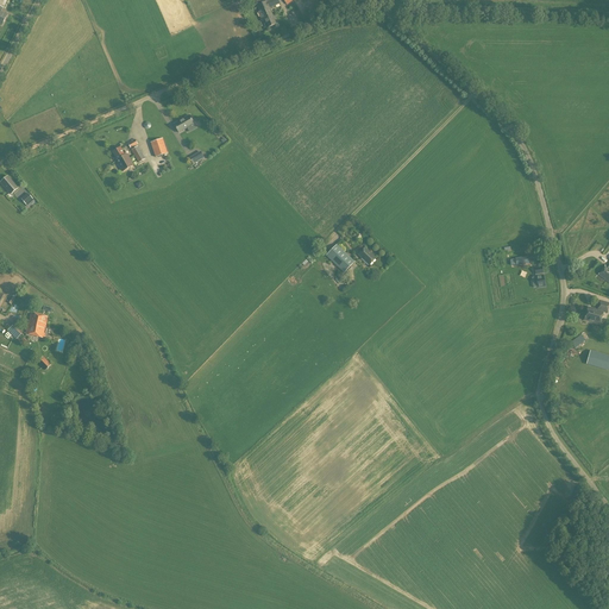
[(264,0),(265,1),(257,6),(261,12),(258,12),(263,22),(264,22),(268,29),(276,25),(269,8),(281,4),(278,0),(264,0)]
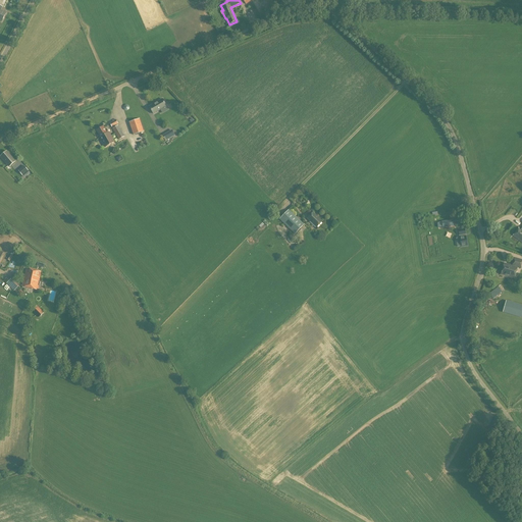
[(153,113),(166,106),(162,99),(149,107),(153,113)]
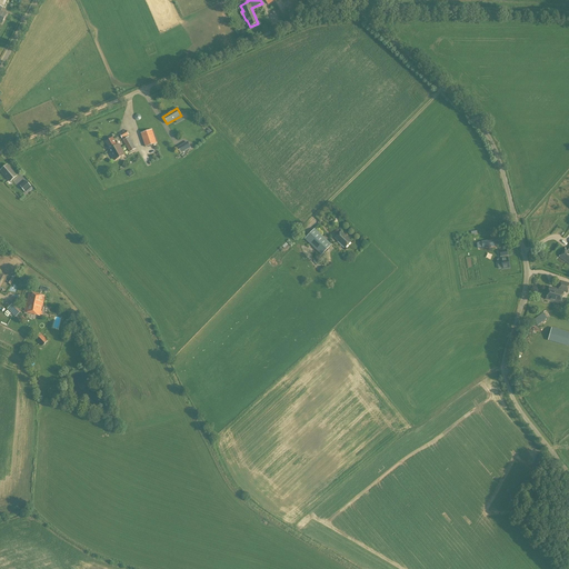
[(140,133),(145,147),(157,143),(152,130),(140,133)]
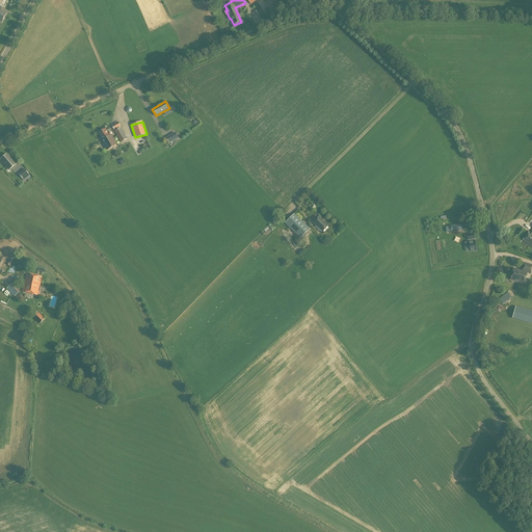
[(114,131),(122,142),(127,139),(121,128),(114,131)]
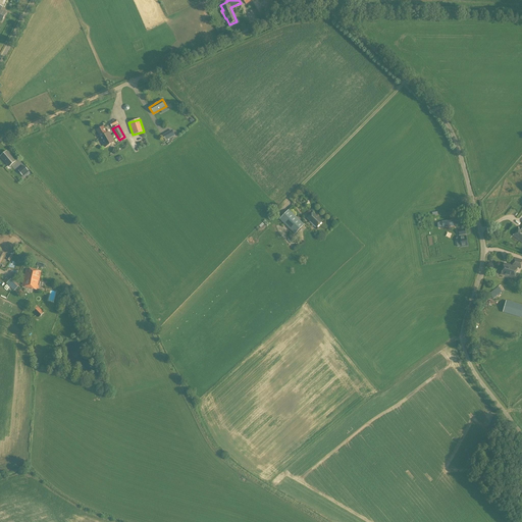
[(109,138),(111,137),(109,133),(107,134),(103,126),(97,131),(101,138),(105,136),(107,139),(109,138)]
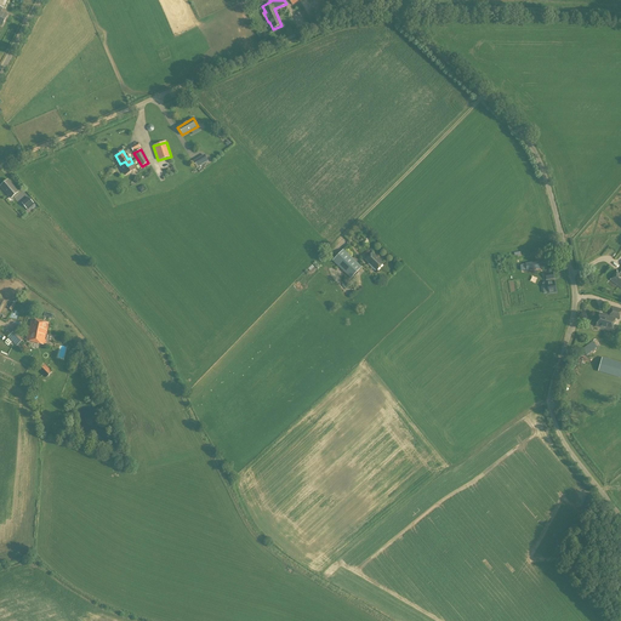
[(204,155),(193,161),(197,169),(209,161),(204,155)]
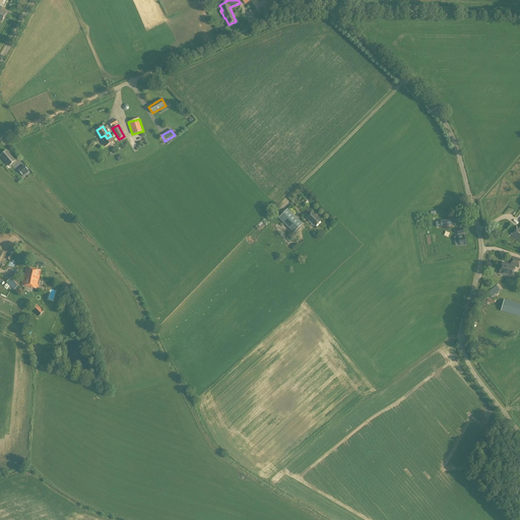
[(101,137),(100,137),(105,146),(114,141),(111,136),(109,137),(107,138),(105,135),(101,137)]
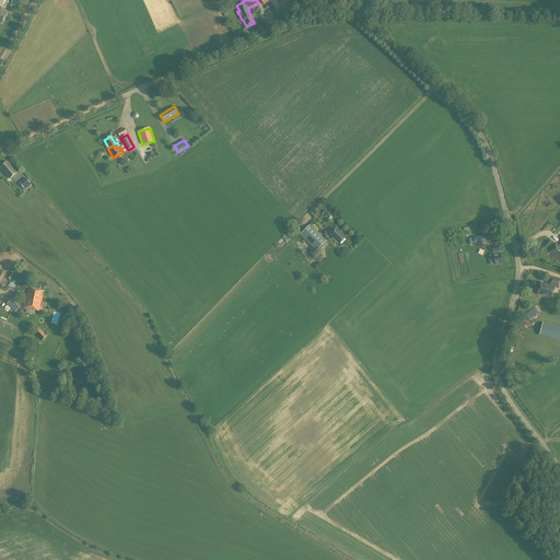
[(7,163),(1,167),(10,178),(16,174),(7,163)]
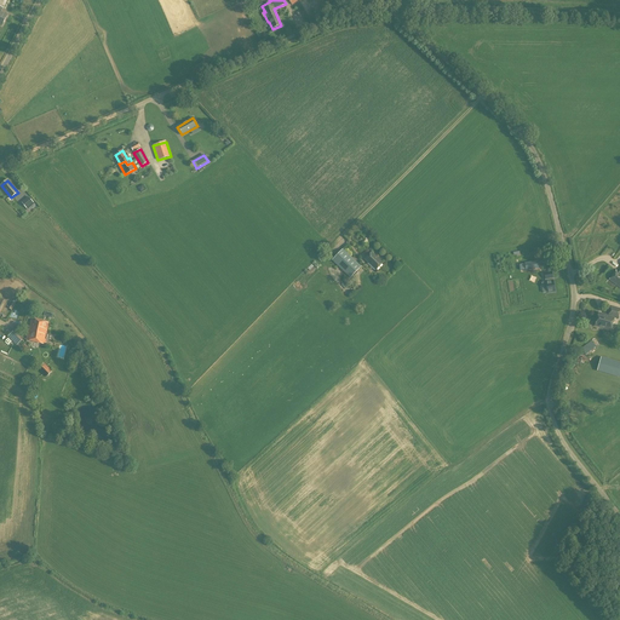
[(22,201),(28,211),(36,206),(30,196),(22,201)]
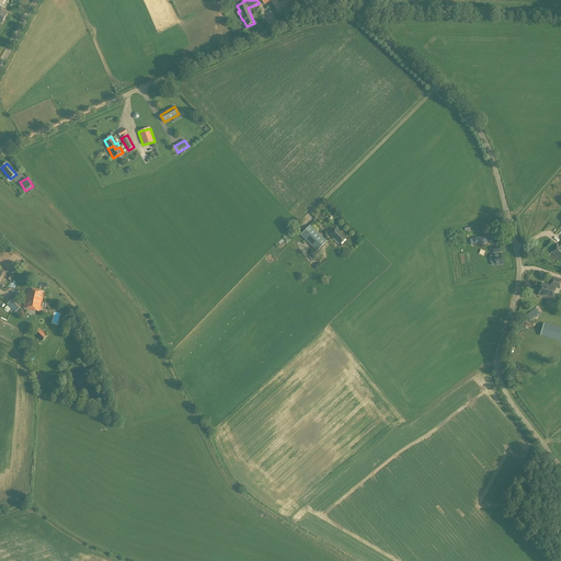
[(327,241),(310,226),(300,236),(317,252),(327,241)]
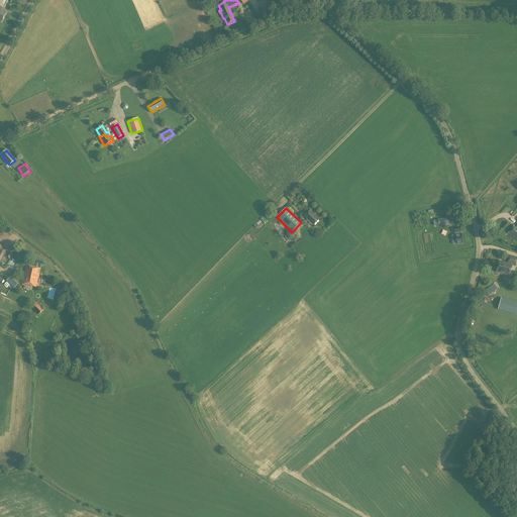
[(314,225),(319,219),(310,211),(305,216),(314,225)]
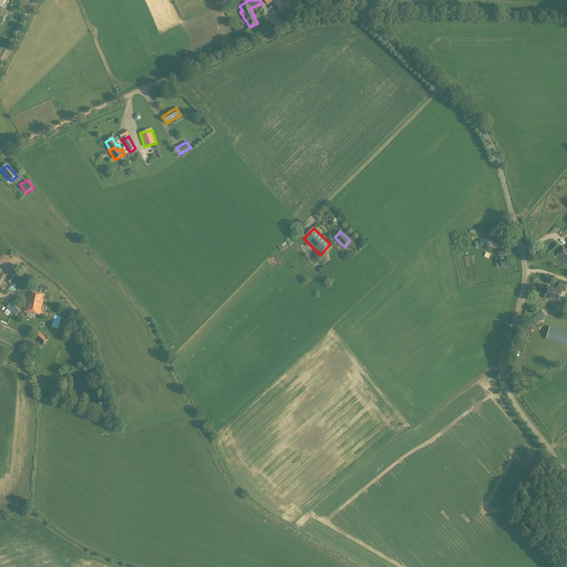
[(547,287),(544,298),(558,302),(562,290),(547,287)]
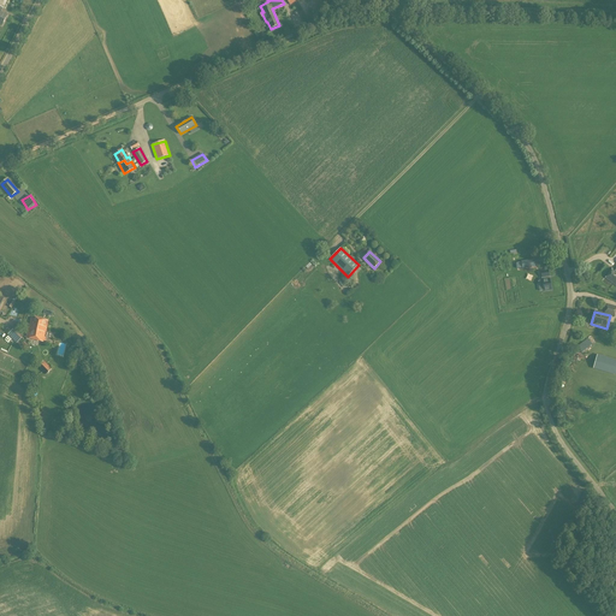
[(54,333),(47,332),(47,330),(46,330),(48,321),(31,317),(27,338),(45,342),(46,337),(53,339),(54,333)]
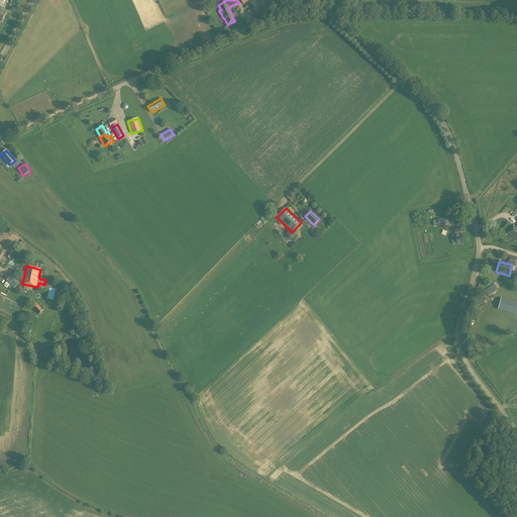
[(493,284),(485,291),(488,296),(493,293),(494,295),(497,293),(495,291),(497,290),(493,284)]
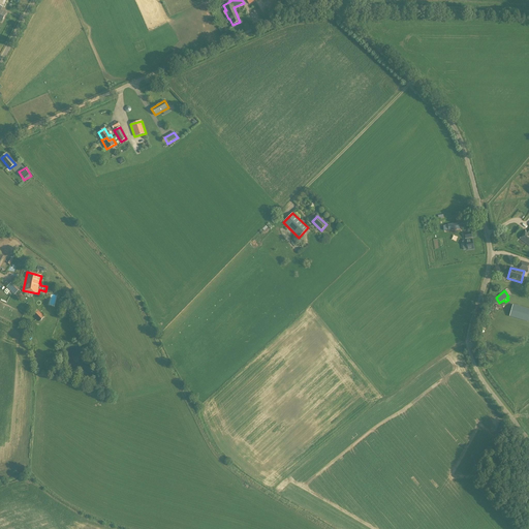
[(528,309),(512,305),(509,316),(528,321),(528,309)]
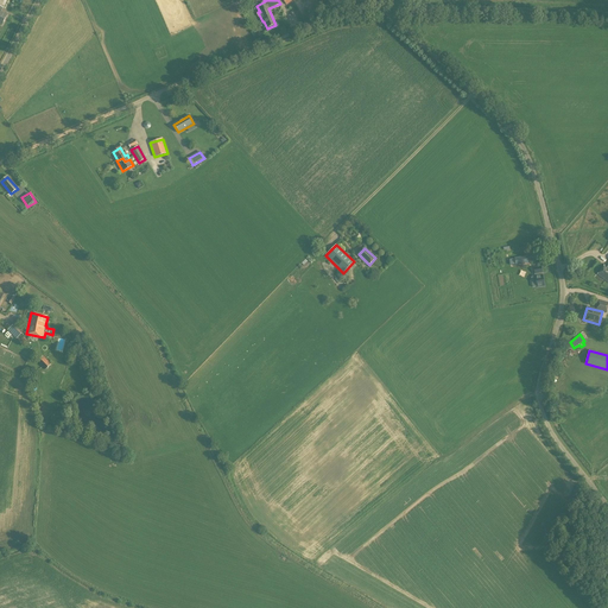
[(37,362),(45,371),(51,365),(43,356),(37,362)]
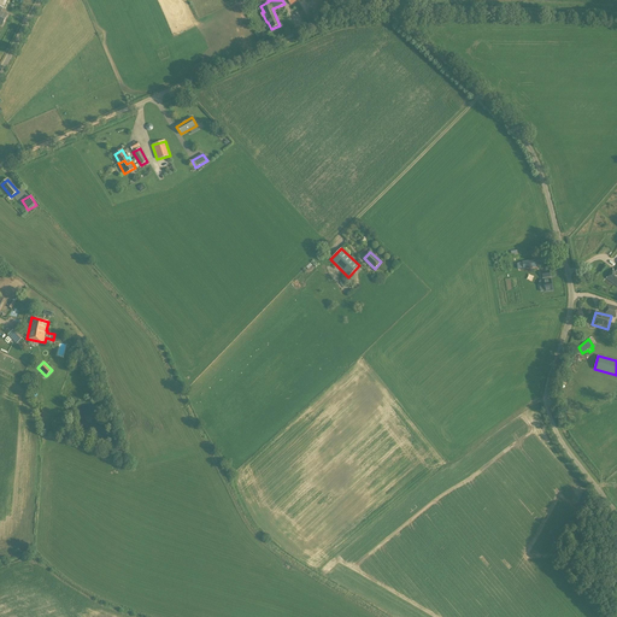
[(594,391),(605,383),(600,375),(589,382),(594,391)]
